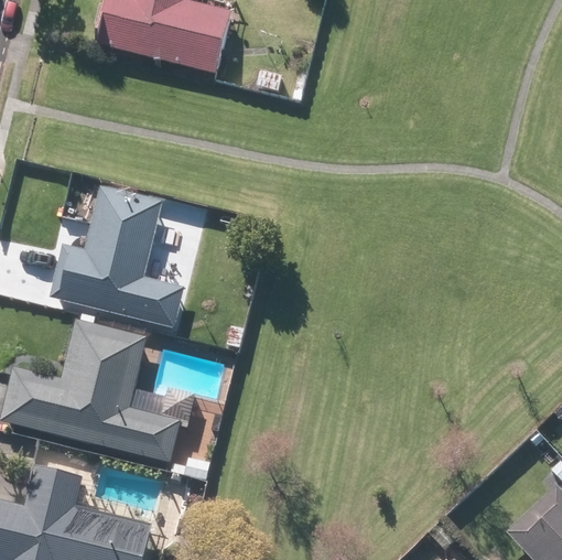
[(95,0),(86,45),(219,73),(233,11),(185,1),(185,0),(95,0)]
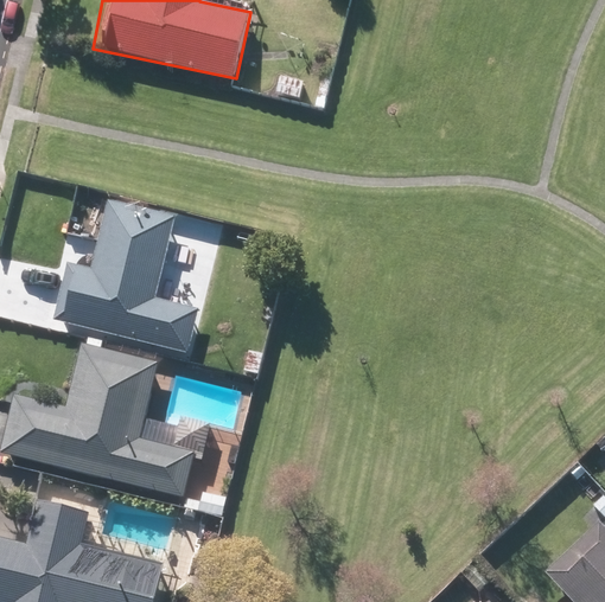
[(197,308),(157,300),(174,219),(106,204),(91,269),(65,263),(52,319),(188,350),(197,308)]
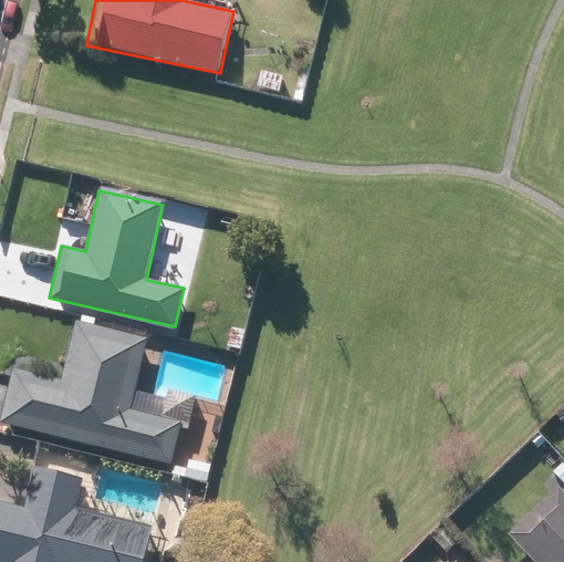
[(0,423),(173,464),(181,425),(192,427),(200,393),(163,384),(160,394),(134,387),(145,340),(72,322),(59,381),(12,370),(0,420),(0,423)]
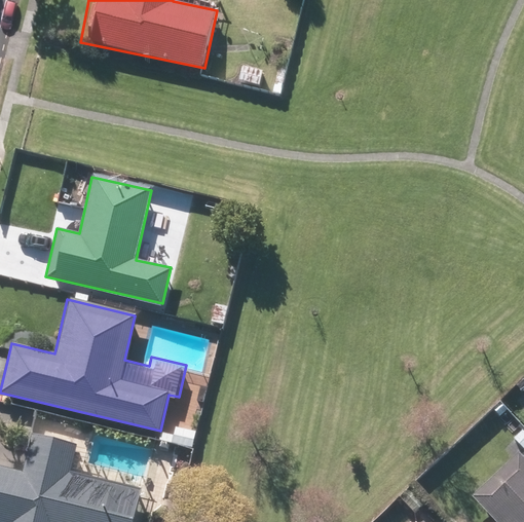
[(32,432),(24,465),(0,459),(0,521),(134,521),(141,491),(68,475),(75,442),(32,432)]
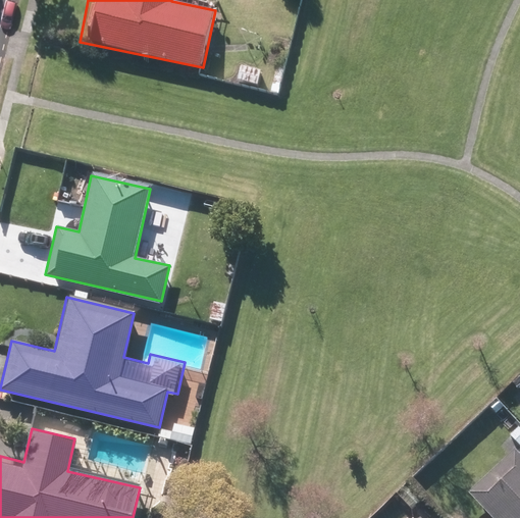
[(519,458),(510,448),(466,489),(492,517),(519,517),(519,458)]
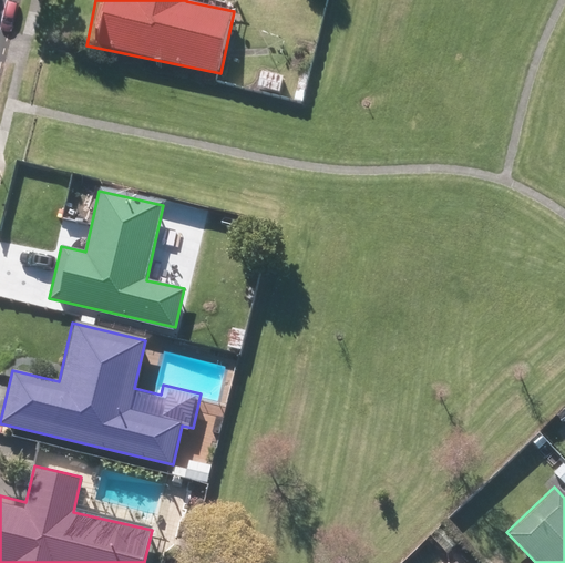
All buildings are outlined.
